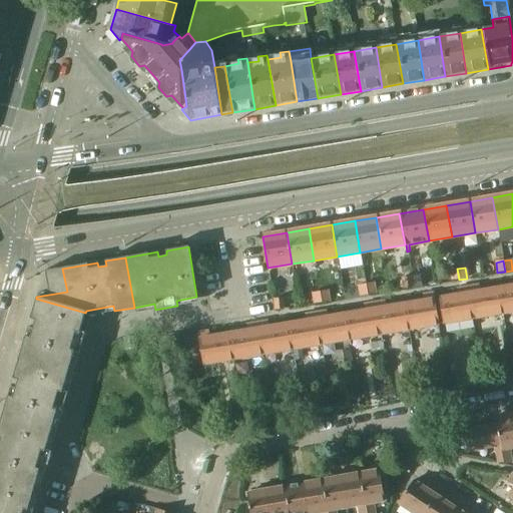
[(62,269),(45,272),(48,292),(37,294),(36,297),(67,292),(62,269)]
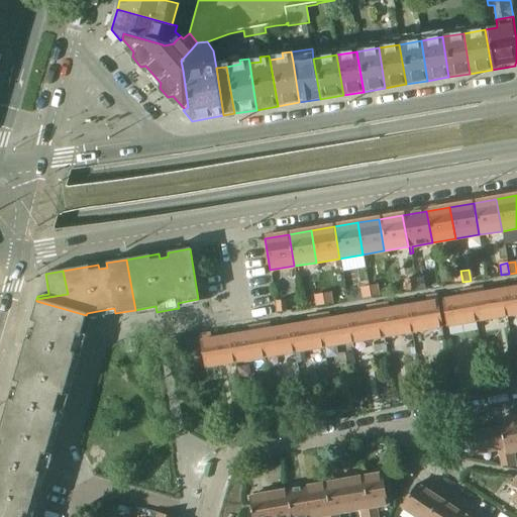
[(455,283),(462,282),(460,271),(453,273),(455,283)]
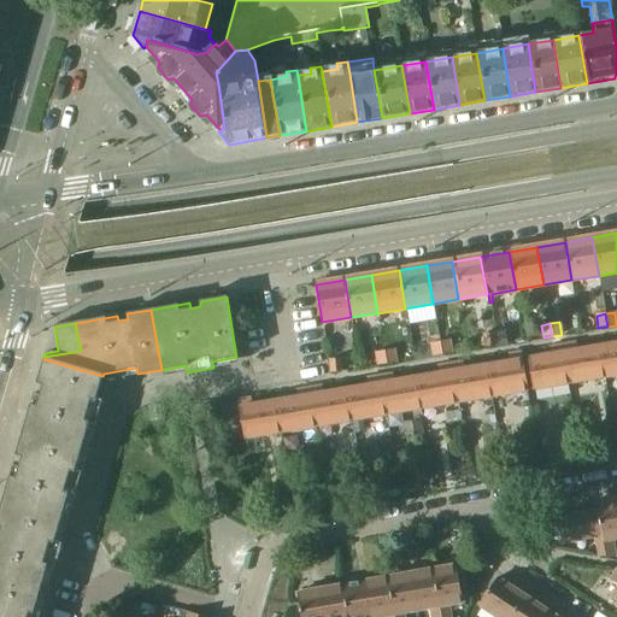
[(505,331),(493,333),(495,346),(495,348),(507,347),(505,331)]
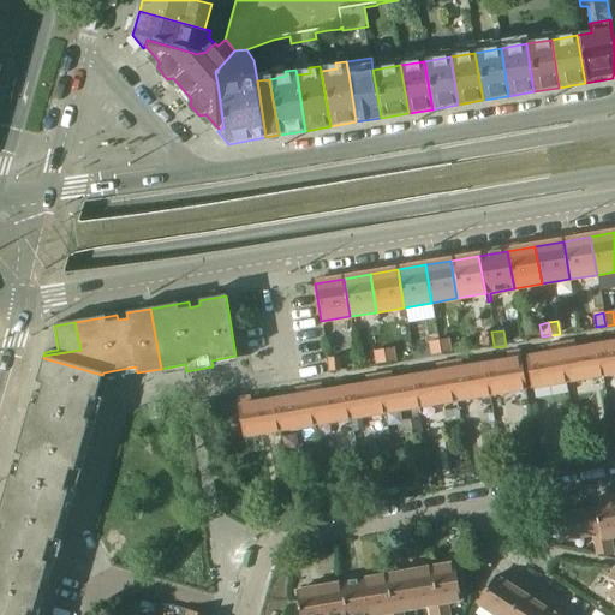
[(484,346),(494,345),(491,332),(482,334),(484,346)]
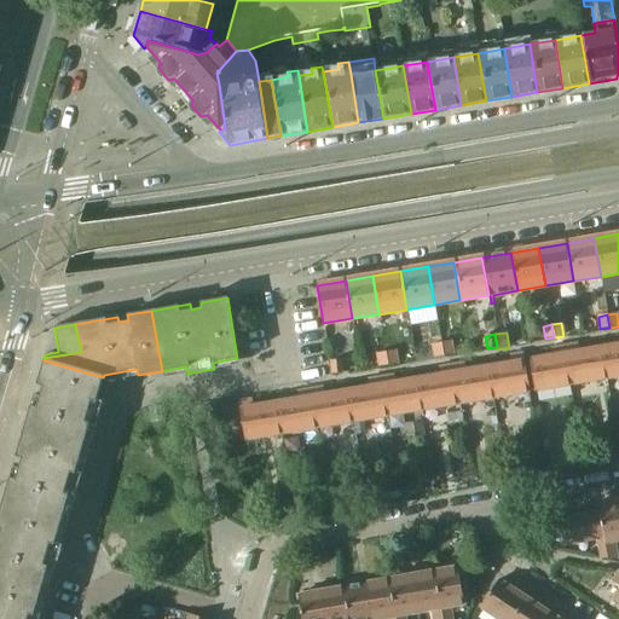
[(450,341),(441,343),(443,356),(452,354),(450,341)]
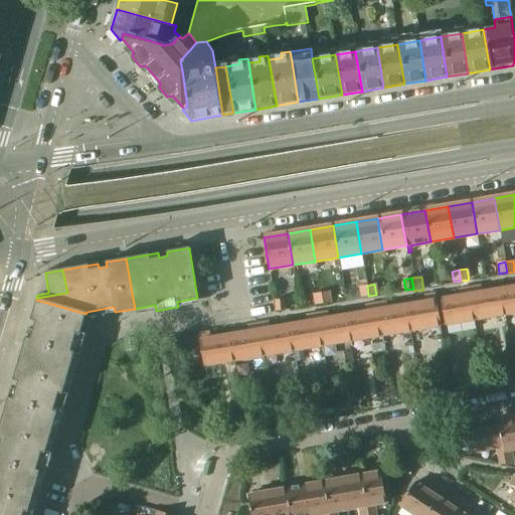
[(361,298),(368,296),(367,286),(359,287),(361,298)]
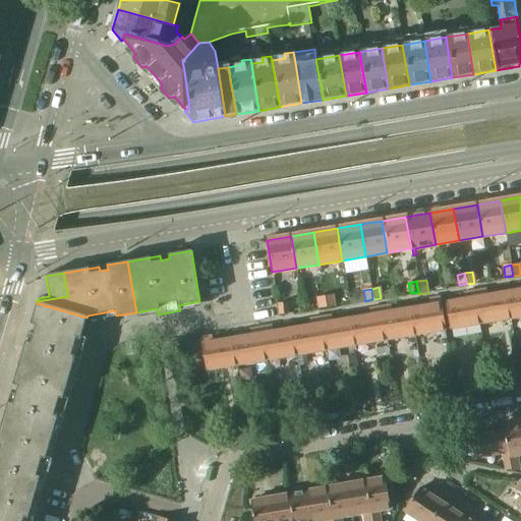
[(485,290),(474,292),(480,324),(510,319),(506,293),(487,296),(485,290)]
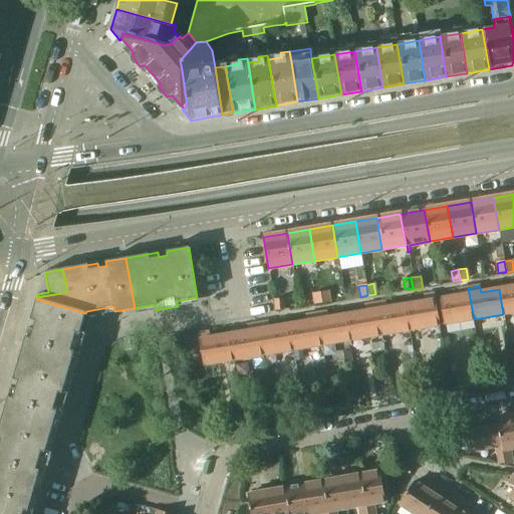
[(513,286),(499,289),(503,314),(513,312),(513,286)]
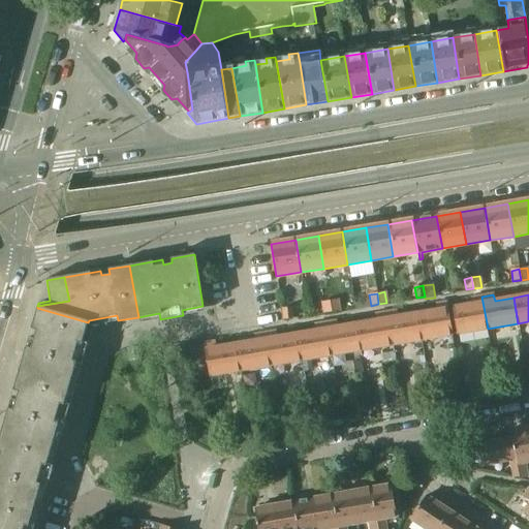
[(457,334),(488,329),(481,297),(471,298),(472,305),(453,308),(457,334)]
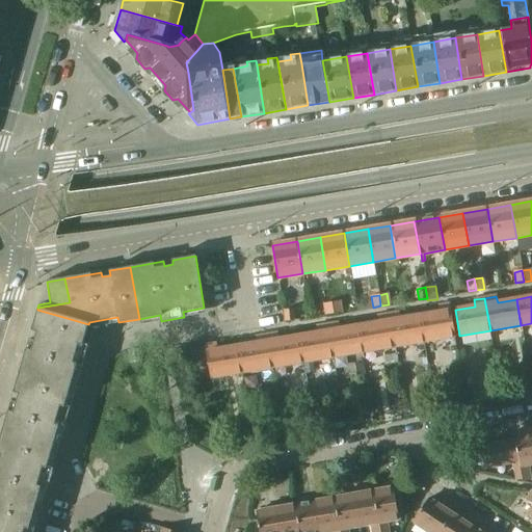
[(340,301),(330,303),(333,314),(341,313),(340,301)]
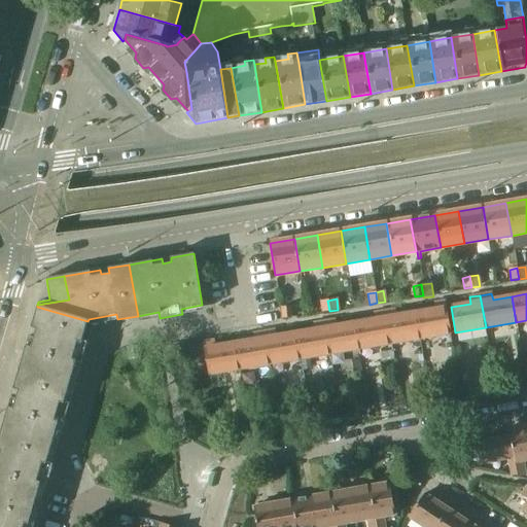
[(322,312),(329,311),(327,301),(320,302),(322,312)]
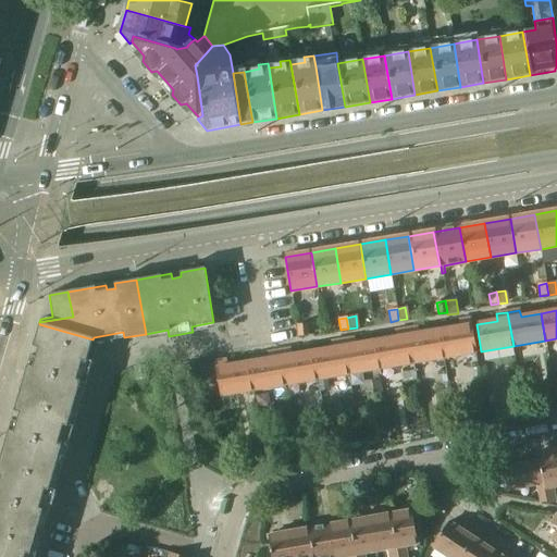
[(459,327),(440,331),(444,358),(475,353),(470,318),(458,320),(459,327)]
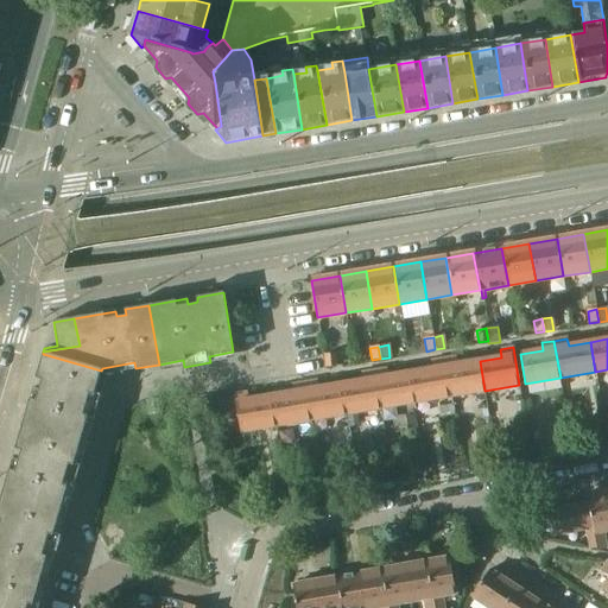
[(95,392),(101,371),(43,354),(36,378),(42,379),(39,390),(33,387),(23,423),(82,439),(88,418),(94,419),(101,393),(95,392)]
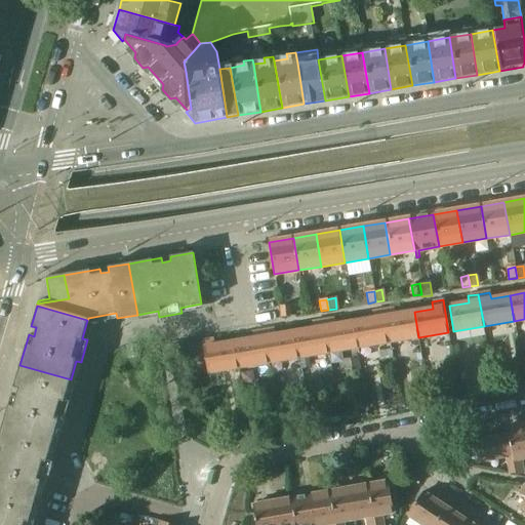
[(281,318),(289,317),(287,306),(279,307),(281,318)]
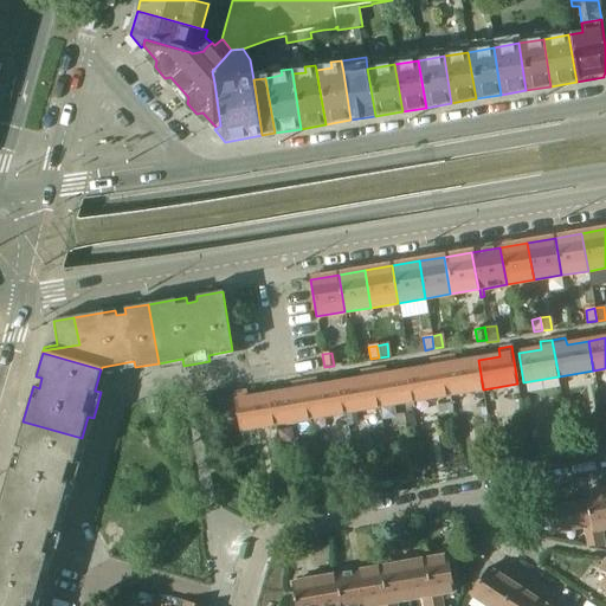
[(455,356),(442,358),(447,395),(483,389),(478,360),(456,363),(455,356)]
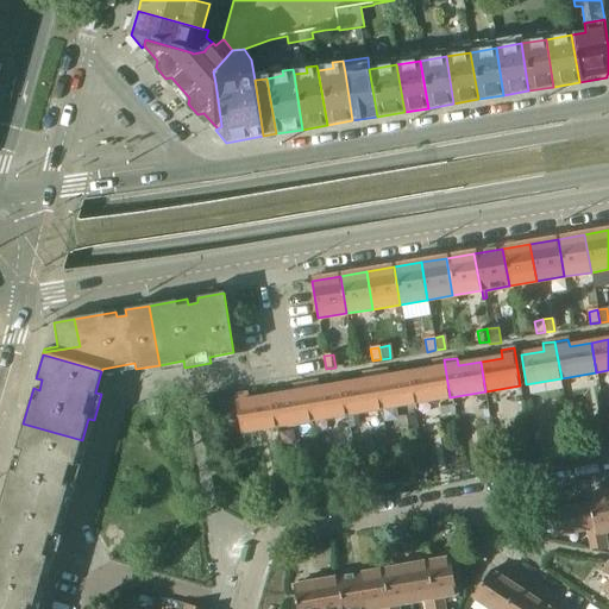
[(432,370),(409,374),(415,403),(450,397),(444,359),(431,362),(432,370)]
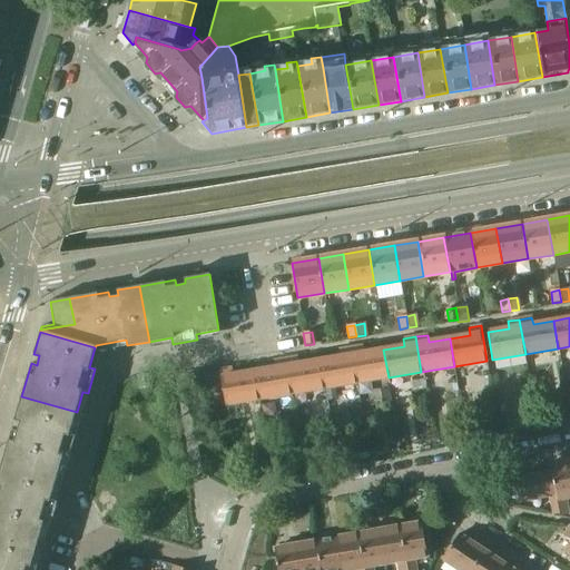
[(361,346),(350,349),(355,383),(389,377),(383,350),(362,353),(361,346)]
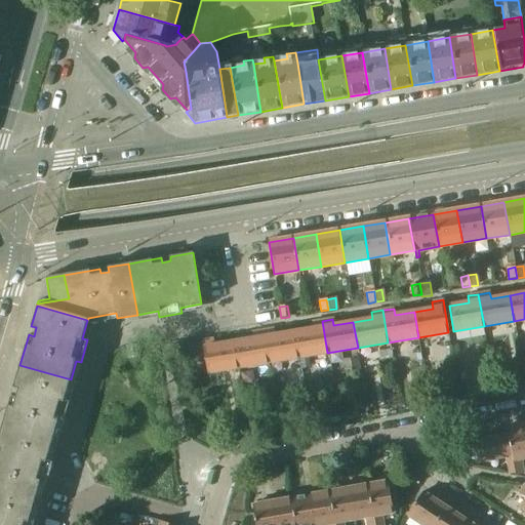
[(313,329),(293,332),(297,358),(327,353),(322,321),(312,322),(313,329)]
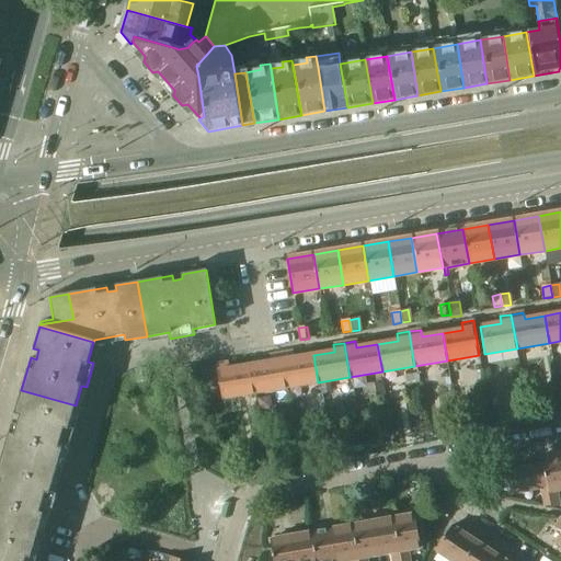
[(293,351),(281,353),(286,388),(318,382),(313,355),(294,358),(293,351)]
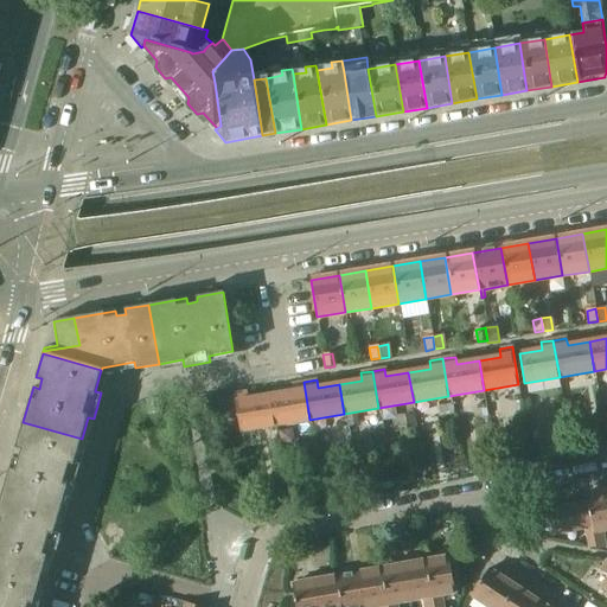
[(293,393),(270,396),(275,426),(310,420),(304,382),(291,384),(293,393)]
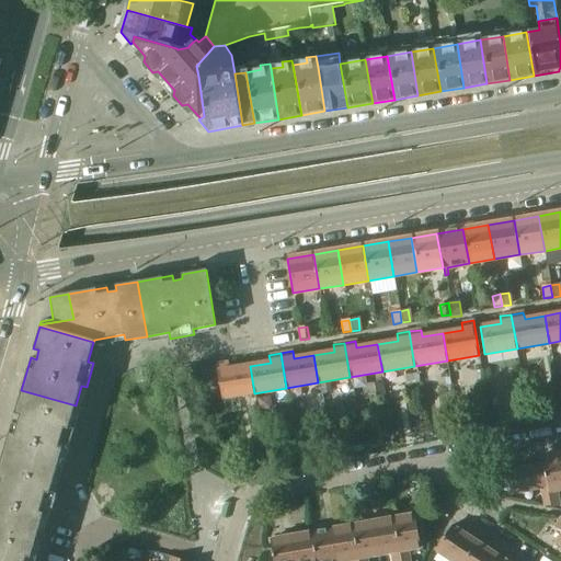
[(221,399),(254,393),(250,366),(229,369),(228,362),(216,364),(221,399)]
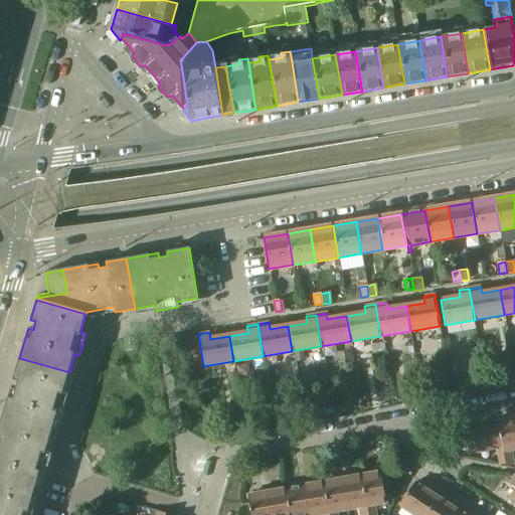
[(133,338),(125,339),(127,351),(135,349),(133,338)]
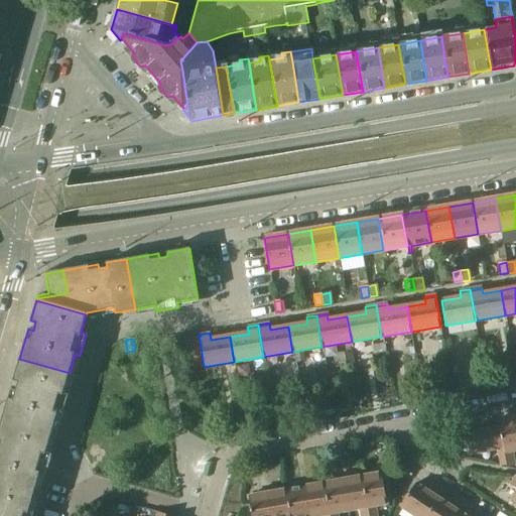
[(384,344),(372,346),(374,355),(386,352),(384,344)]
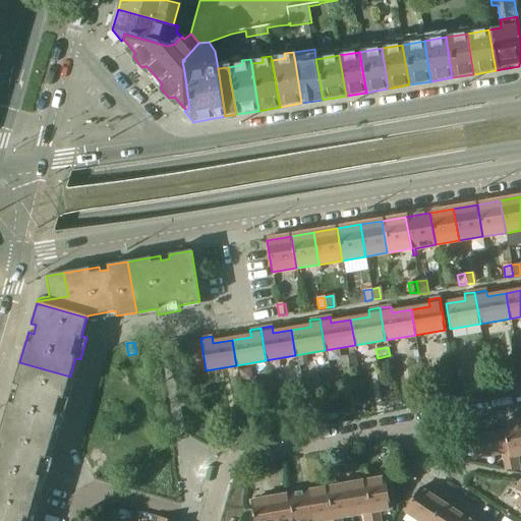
[(347,356),(349,368),(357,367),(355,355),(347,356)]
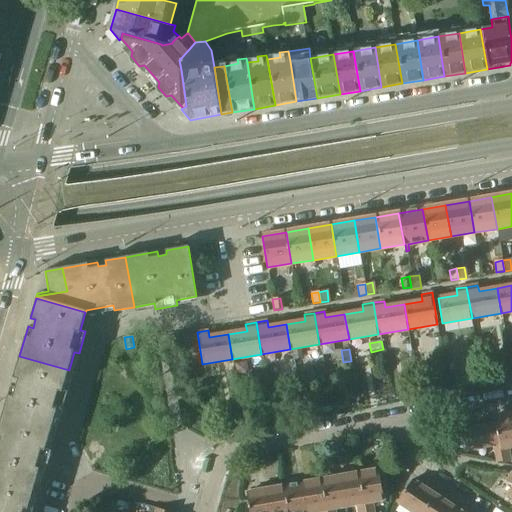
[(61,413),(67,393),(68,391),(63,390),(69,370),(19,356),(13,378),(18,379),(15,387),(10,386),(2,415),(51,430),(57,411),(61,413)]
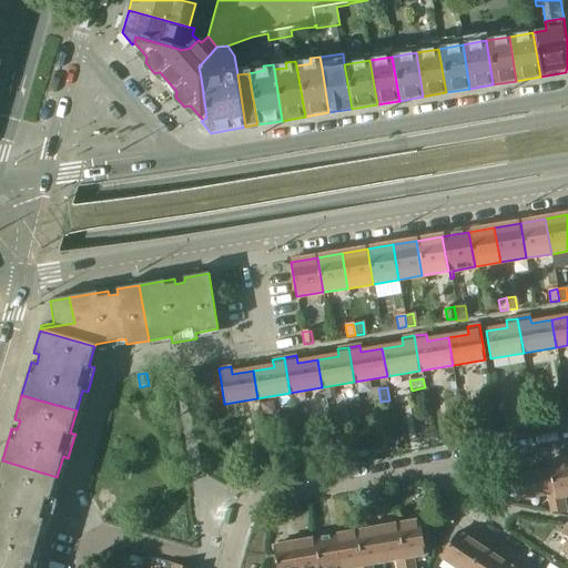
[(49,524),(56,501),(57,499),(51,497),(57,477),(2,460),(0,467),(0,485),(0,486),(0,487),(0,530),(38,543),(43,521),(49,524)]
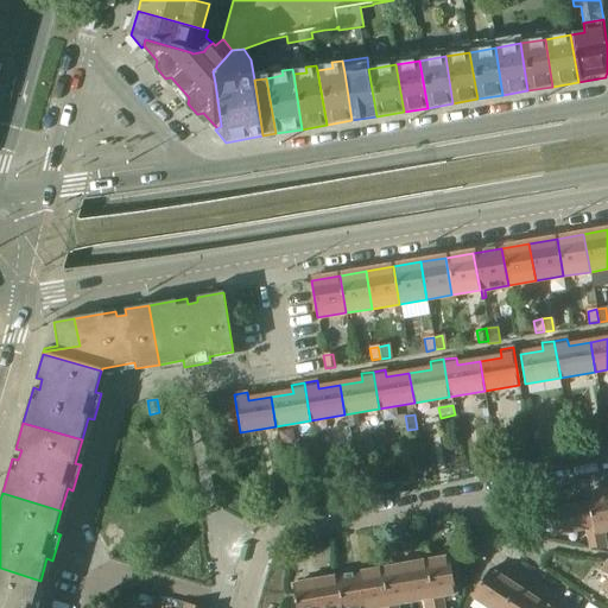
[(607,493),(587,498),(588,502),(596,549),(596,551),(606,550),(603,532),(607,530),(607,493)]
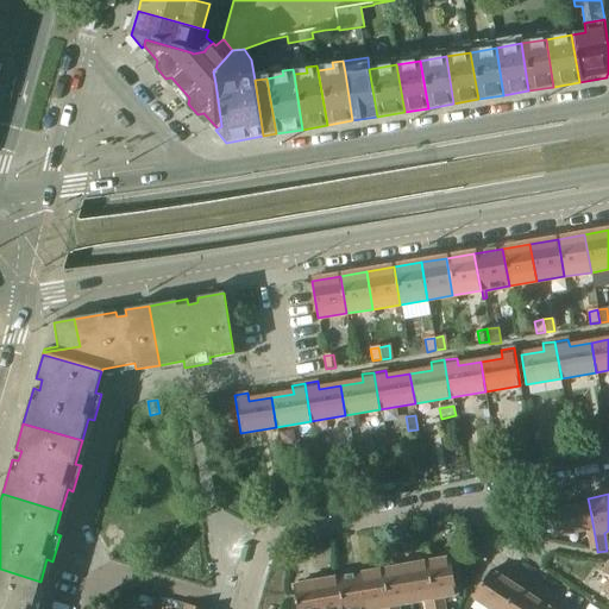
[(590,551),(597,550),(589,503),(550,510),(554,537),(588,531),(590,551)]
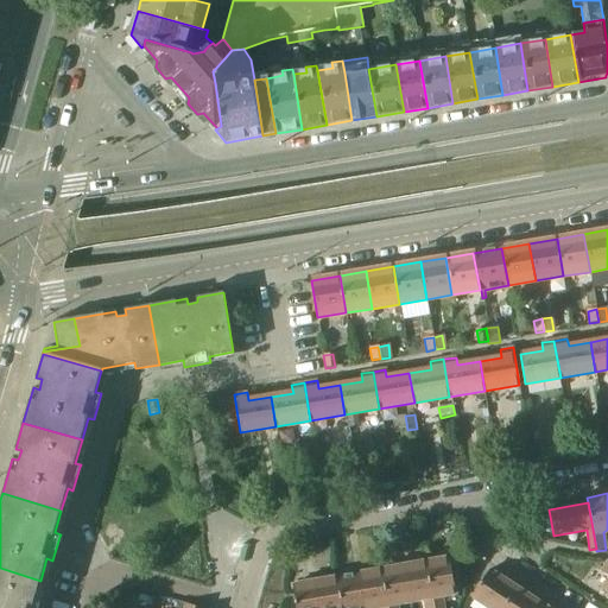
[(449,558),(426,562),(434,607),(443,607),(442,596),(456,594),(449,558)]
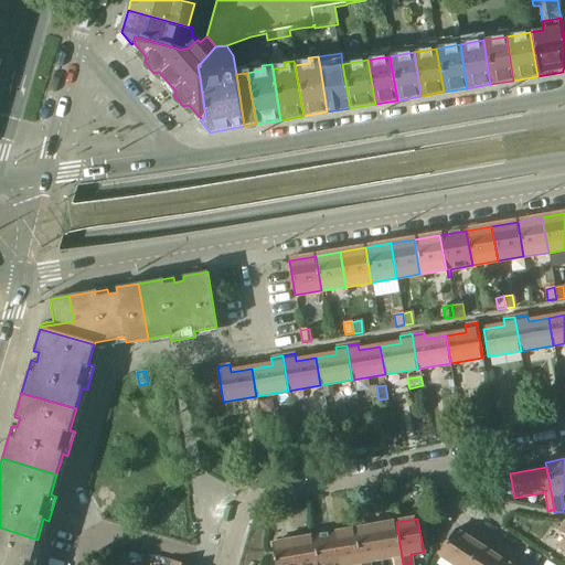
[(403,564),(396,522),(375,526),(381,558),(394,556),(395,564),(403,564)]
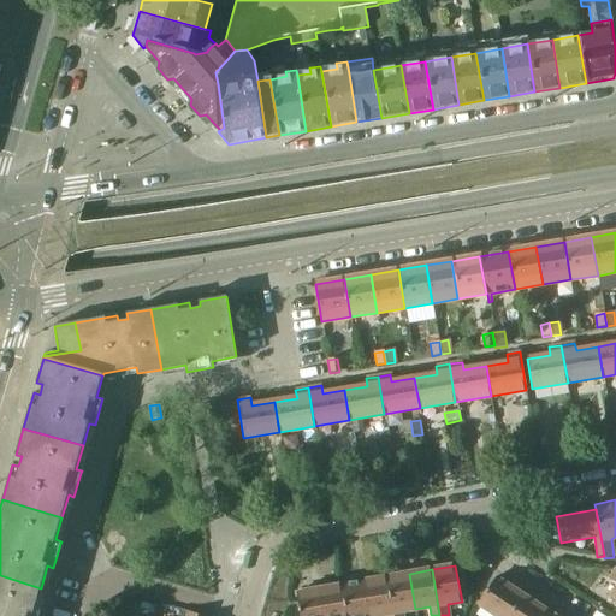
[(409,574),(386,578),(392,615),(403,615),(402,611),(415,609),(409,574)]
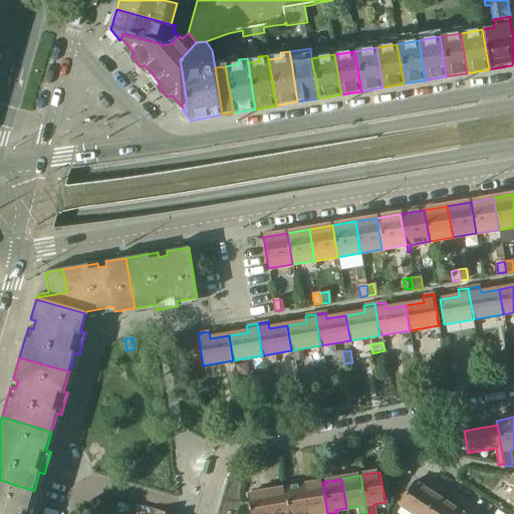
[(32,513),(33,513),(34,511),(29,509),(34,491),(0,480),(0,513),(32,513)]
